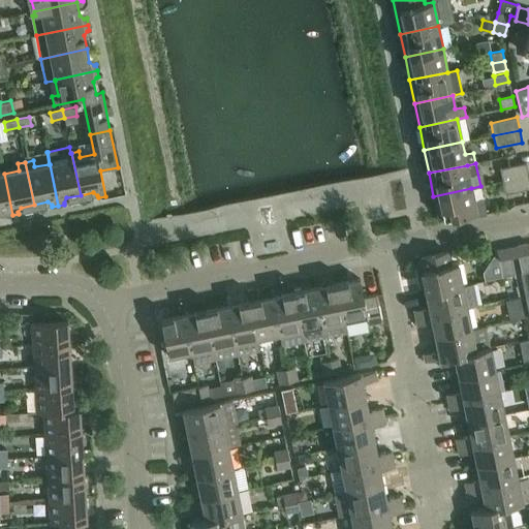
[(500,168),(503,182),(528,177),(526,163),(500,168)]
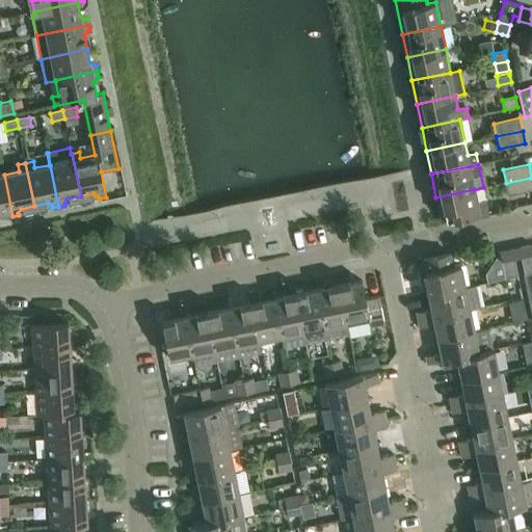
[(6,218),(12,216),(4,175),(0,175),(0,212),(1,213),(5,215),(6,218)]
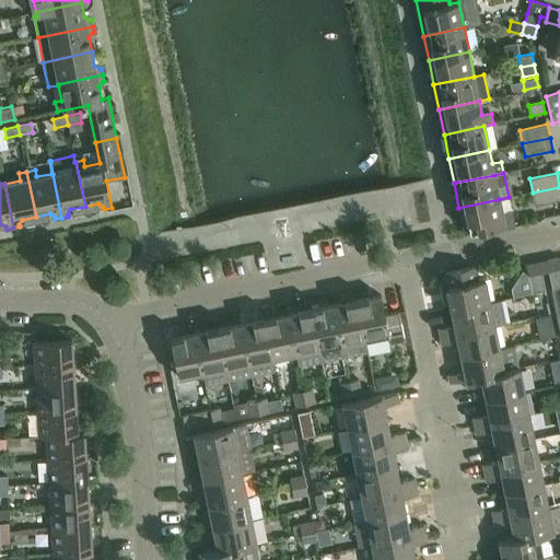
[(535,206),(559,200),(559,186),(559,187),(533,193),(535,206)]
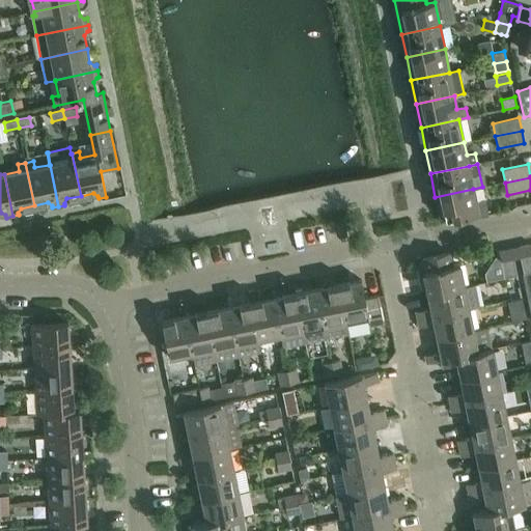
[(477,213),(478,217),(487,216),(484,199),(476,201),(473,189),(435,197),(440,221),(477,213)]
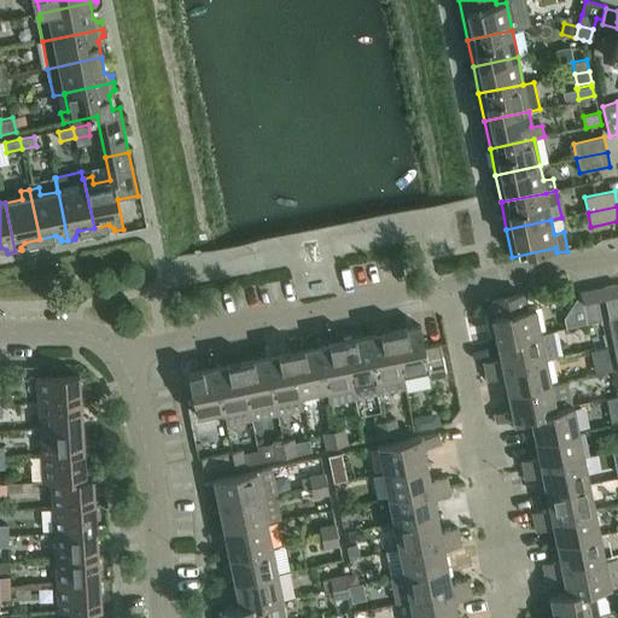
[(617,285),(602,289),(608,319),(614,347),(617,344),(617,285)]
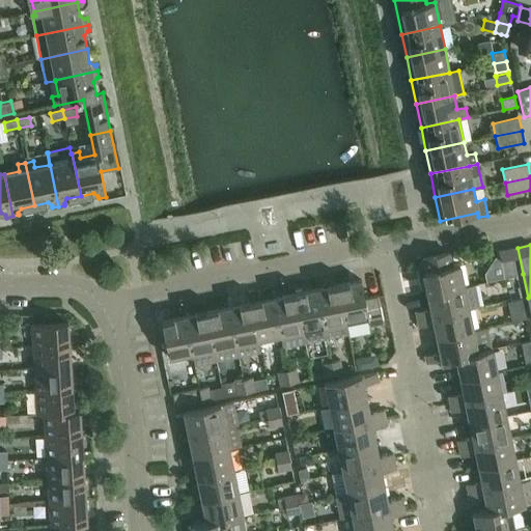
[(499,252),(504,278),(516,276),(511,249),(499,252)]
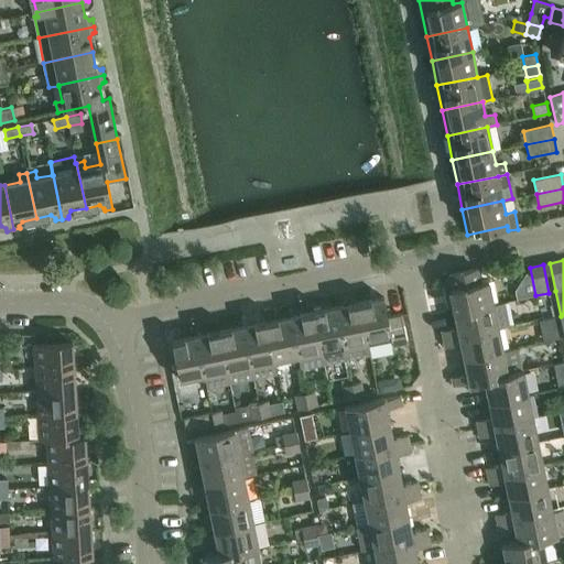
[(446,274),(454,313),(494,305),(489,280),(481,282),(478,268),(446,274)]
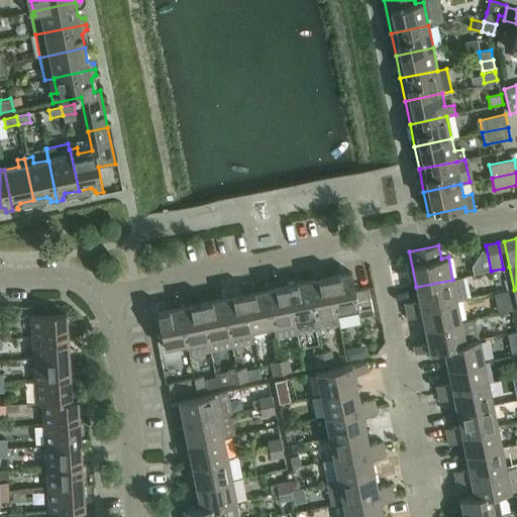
[(336,314),(337,314),(357,310),(359,318),(373,315),(368,288),(355,291),(351,273),(329,278),(336,314)]
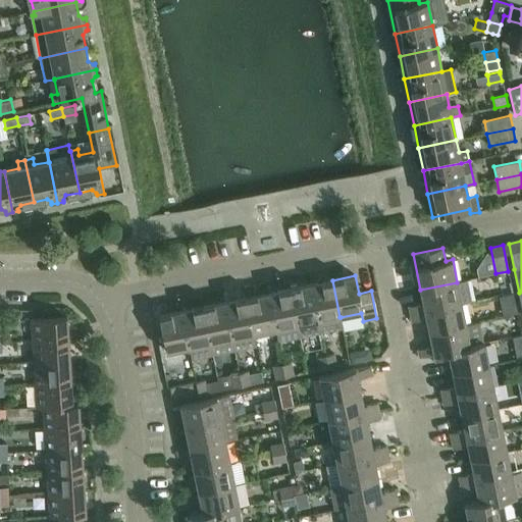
[(311,284),(321,333),(343,328),(341,317),(340,317),(332,280),(311,284)]
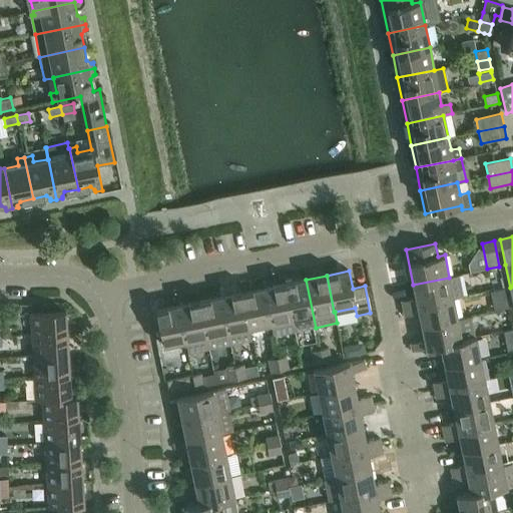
[(402,301),(404,309),(454,299),(449,278),(413,285),(416,298),(402,301)]
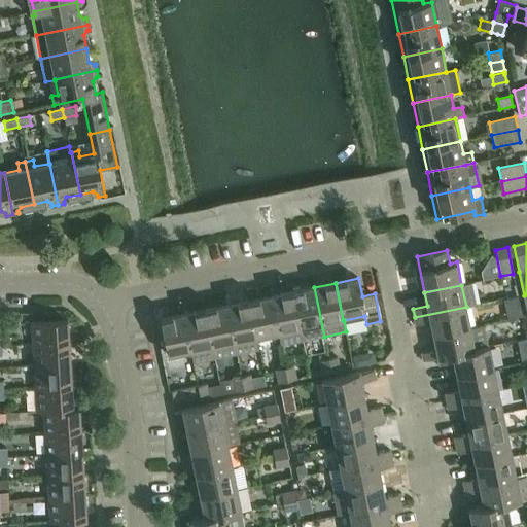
[(300,328),(303,341),(324,337),(314,287),(292,291),(300,328)]
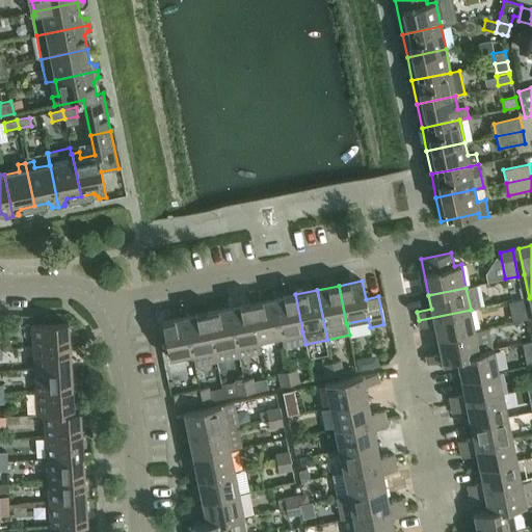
[(281,336),(281,337),(283,349),(306,344),(302,331),(295,294),(272,299),(281,336)]
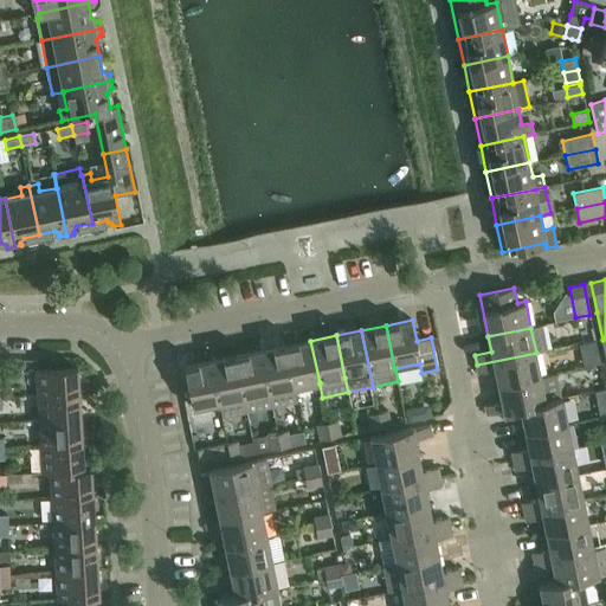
[(287,346),(295,388),(320,384),(320,382),(310,341),(287,346)]
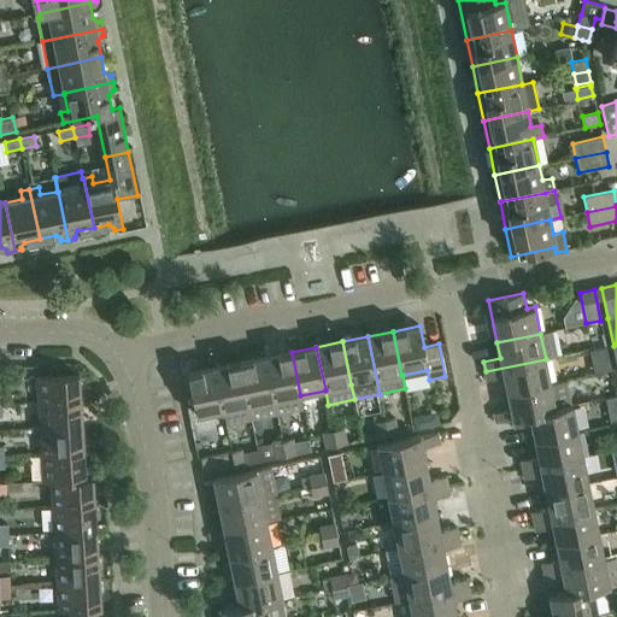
[(606,347),(594,350),(598,366),(603,365),(610,364),(606,347)]
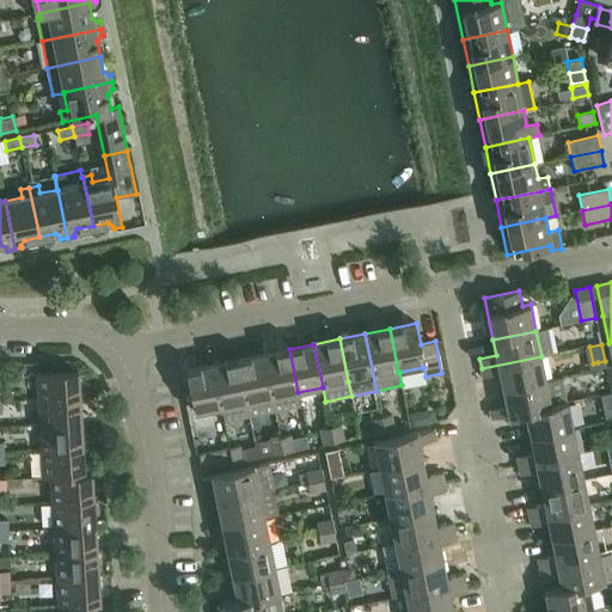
[(263,354),(275,411),(300,407),(298,392),(289,349),(263,354)]
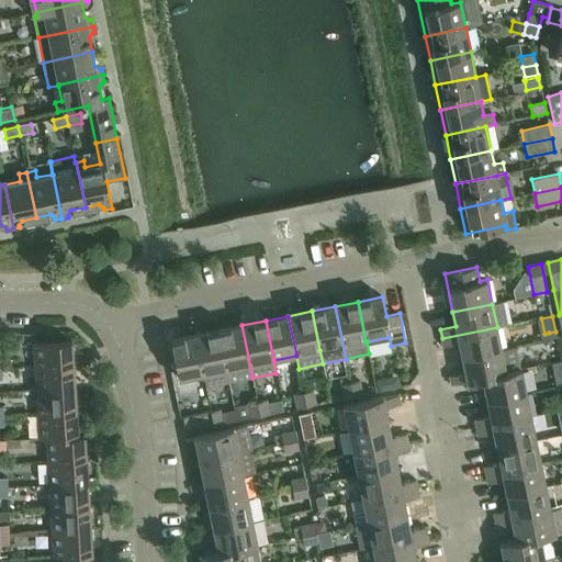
[(218,330),(229,382),(253,378),(242,325),(218,330)]
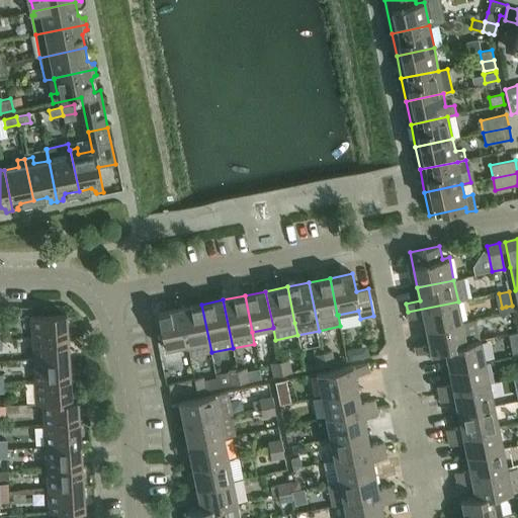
[(423,316),(426,330),(462,323),(458,301),(408,312),(409,319),(423,316)]
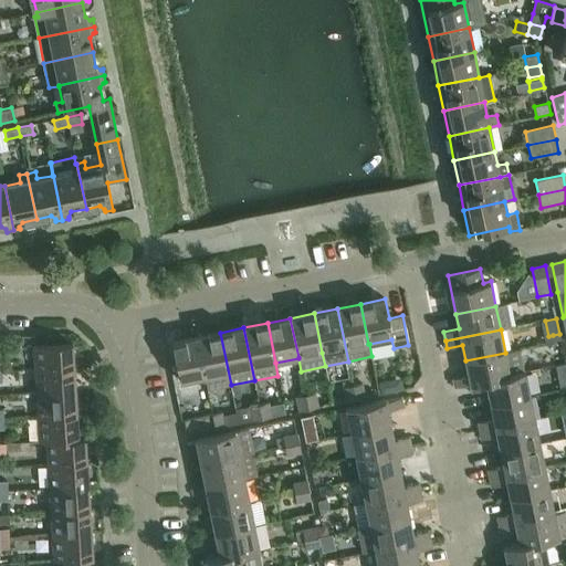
[(197,337),(205,377),(208,390),(231,385),(220,333),(197,337)]
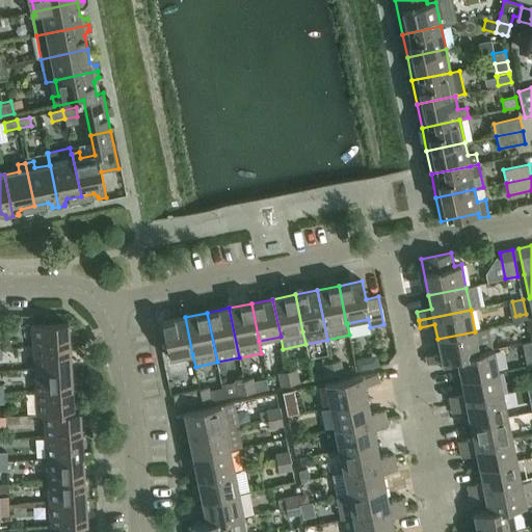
[(169,360),(192,354),(185,317),(161,321),(169,360)]
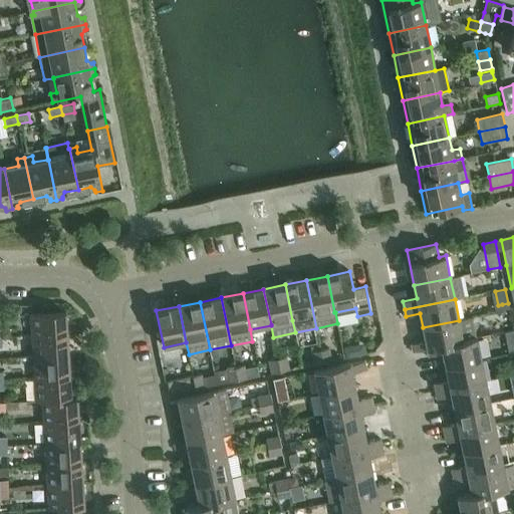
[(30,313),(32,336),(67,333),(65,311),(30,313)]
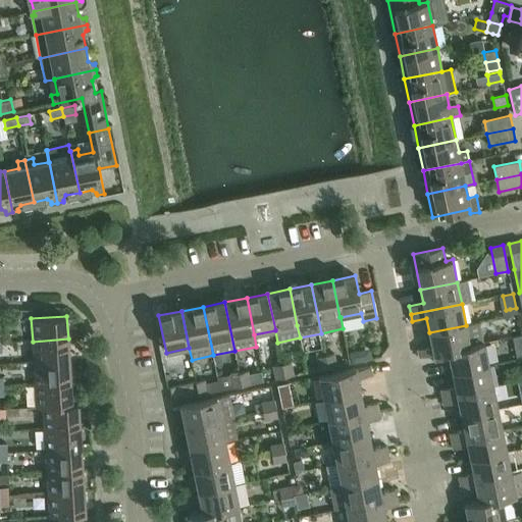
[(433,355),(484,344),(485,344),(479,322),(466,325),(429,332),(432,347),(418,350),(419,358),(433,355)]
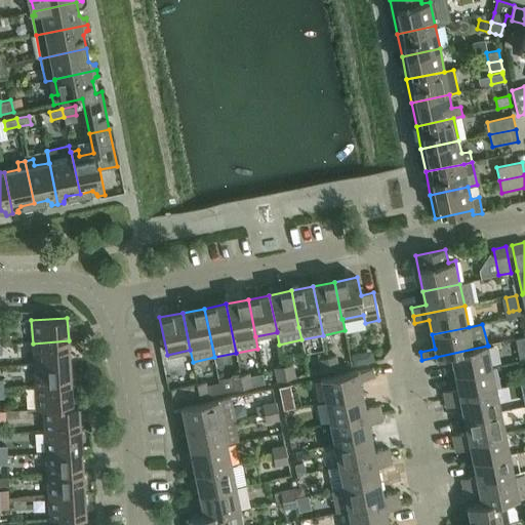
[(33,344),(34,365),(70,363),(69,340),(33,344)]
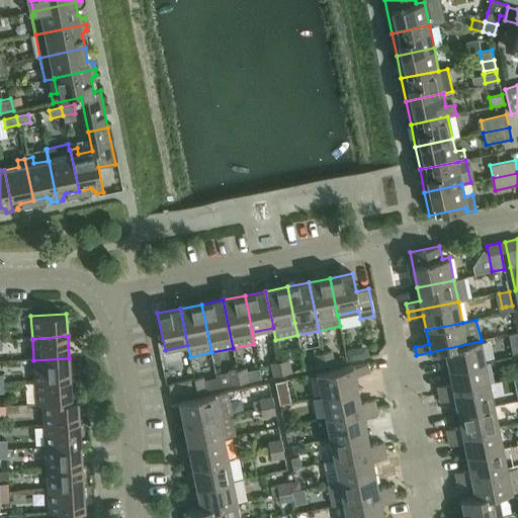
[(446,357),(449,370),(486,363),(482,341),(481,341),(430,352),(432,360),(446,357)]
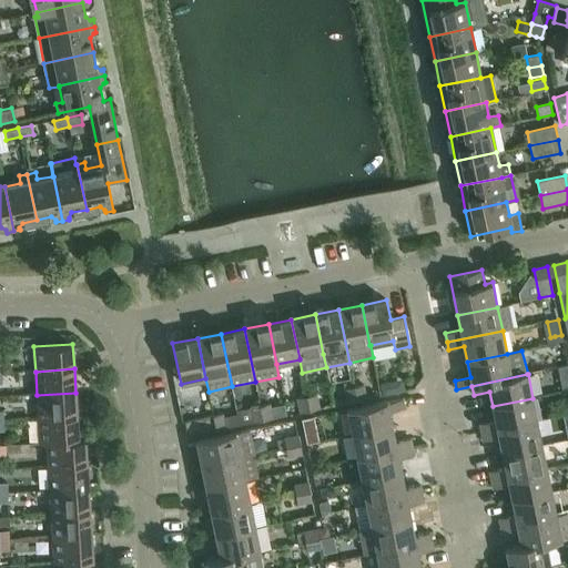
[(387,382),(379,383),(382,396),(389,394),(387,382)]
